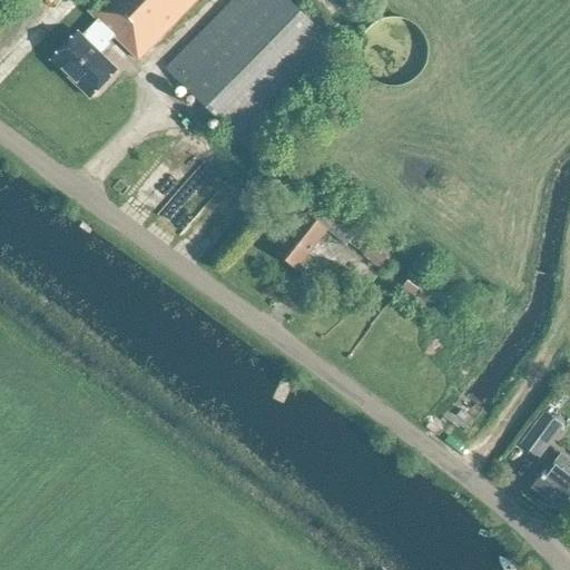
[(114,38),(138,61),(197,0),(100,0),(89,12),(97,21),(82,35),(78,30),(50,60),(90,100),(119,70),(102,53),(111,43),(109,42),(114,38)]
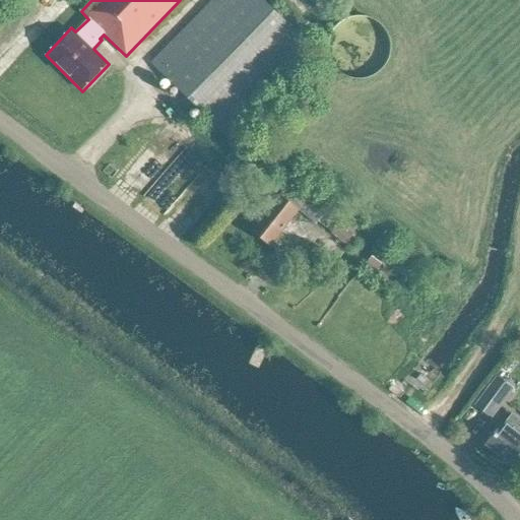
[(224,135),(310,48),(261,0),(214,0),(151,64),(224,135)]
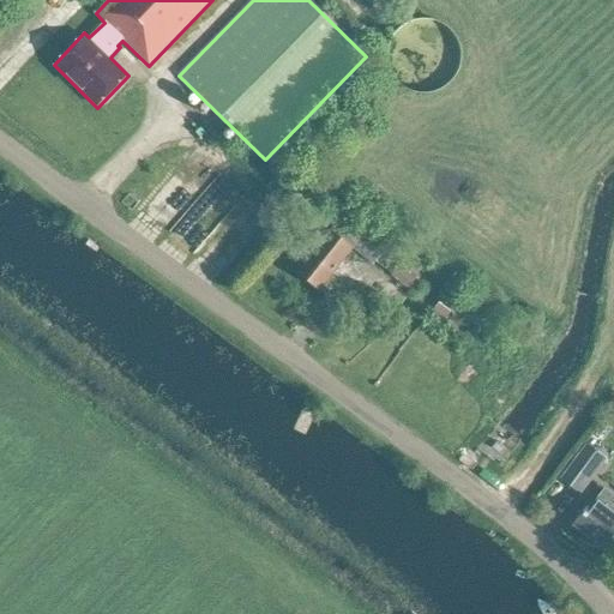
[(425,94),(437,92),(446,88),(455,79),(461,68),(462,56),(461,46),(455,35),(446,26),(437,22),(425,19),(413,22),(403,26),(395,35),(389,46),(387,56),(389,68),(395,79),(403,88),(413,92),(425,94)]
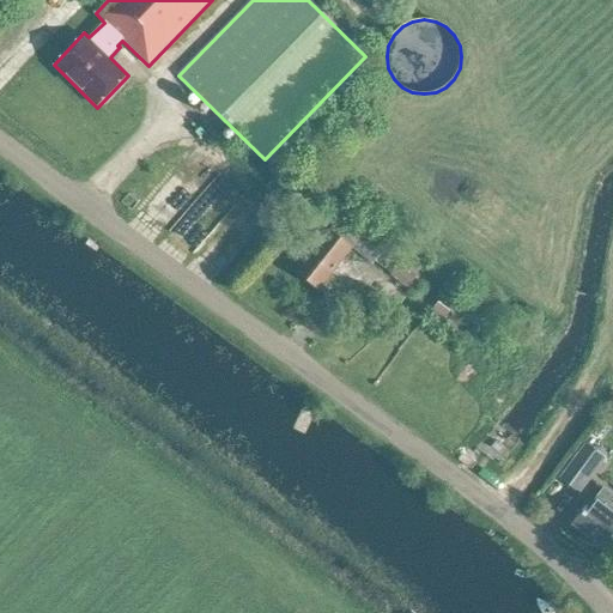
[(187,258),(244,204),(220,178),(163,232),(187,258)]
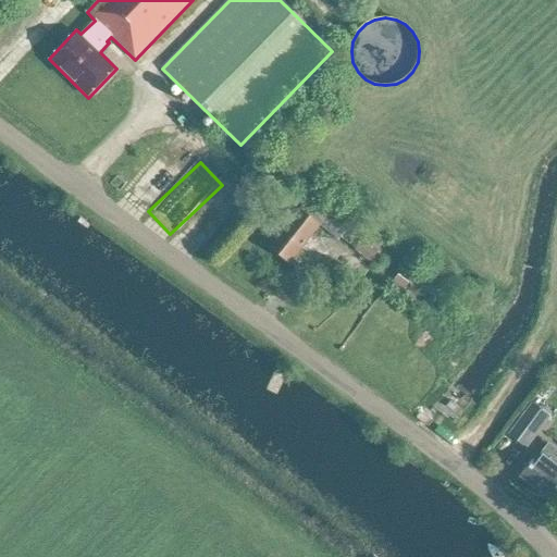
[(371,231),(356,219),(358,217),(319,186),(269,248),(289,264),(319,226),(338,242),(341,238),(355,249),(354,250),(375,268),(397,243),(375,225),(371,231)]
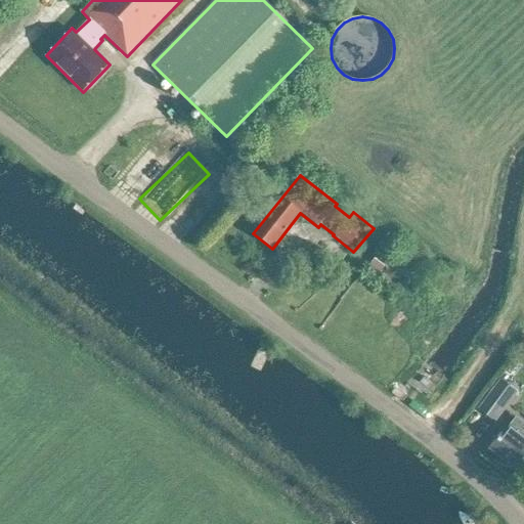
[(384,247),(367,267),(387,281),(403,261),(384,247)]
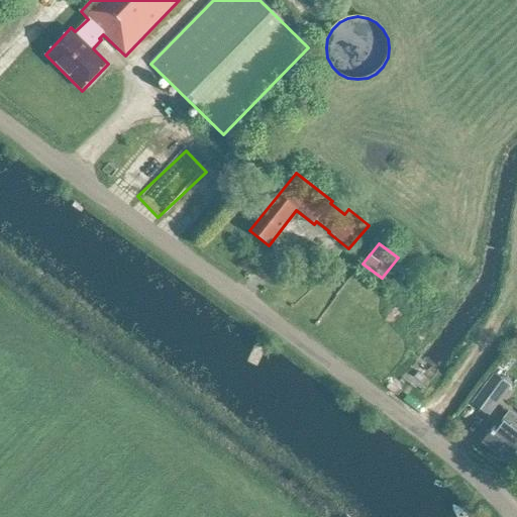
[(488,416),(509,387),(493,375),(472,404),(488,416)]
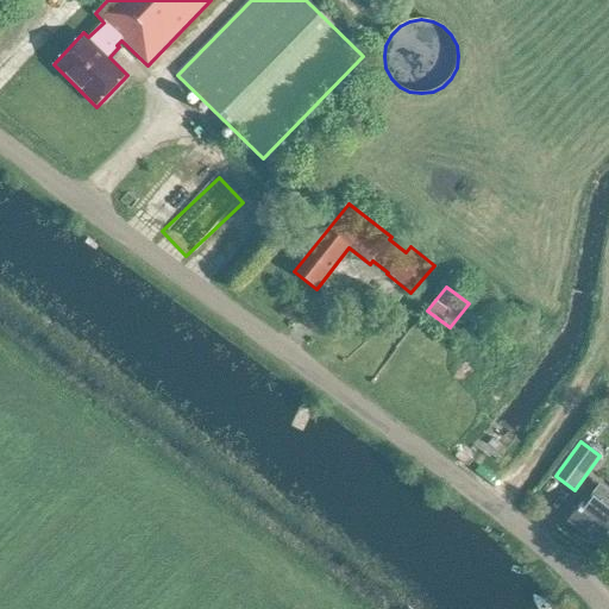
[(608,503),(608,501),(608,491),(600,484),(585,504),(584,503),(570,522),(602,547),(608,538),(608,503)]
